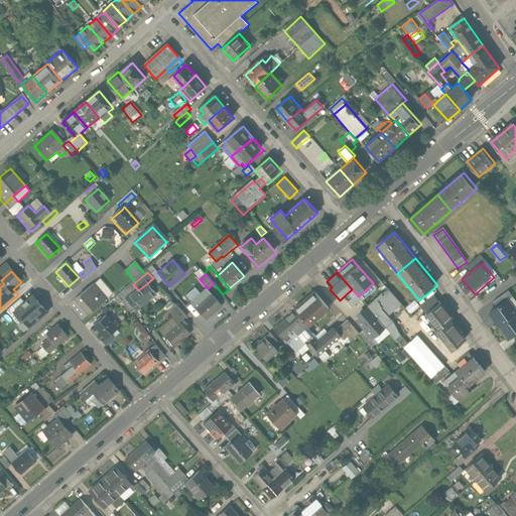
[(93,284),(74,300),(88,315),(106,299),(93,284)]
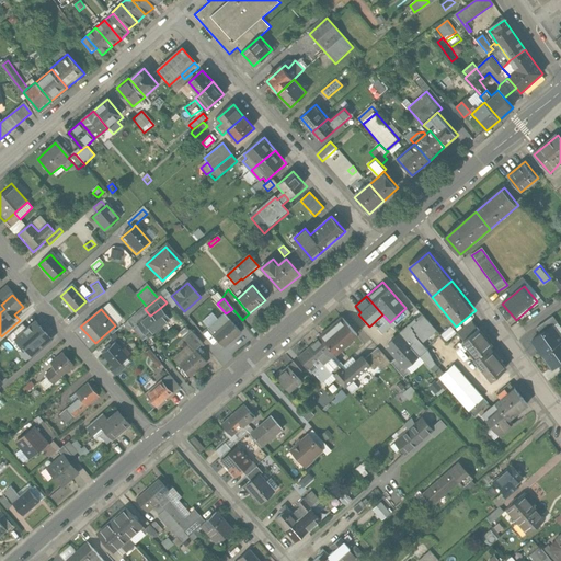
[(136,328),(148,342),(170,323),(159,309),(136,328)]
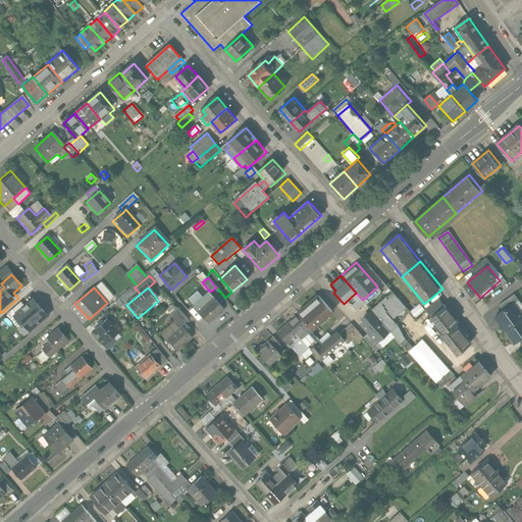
[(203,299),(201,301),(204,305),(212,297),(209,293),(203,299)]
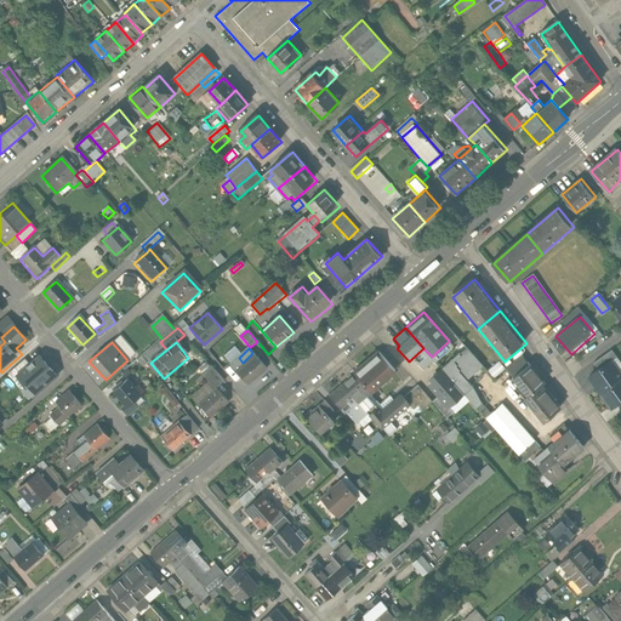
[(467,348),(443,370),(463,393),(472,385),(467,380),(482,366),(467,348)]
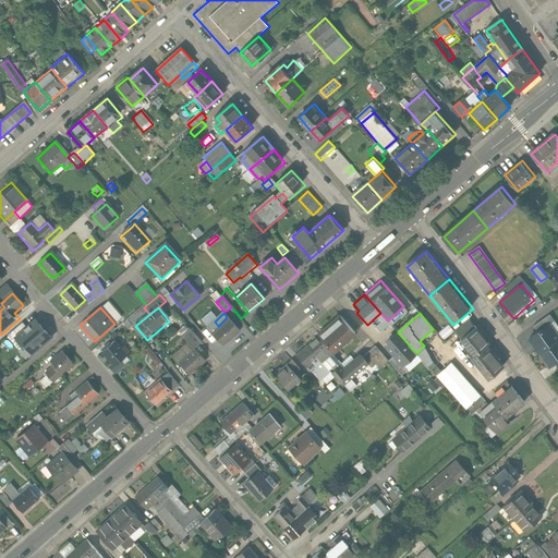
[(550,315),(534,327),(538,334),(552,325),(555,322),(550,315)]
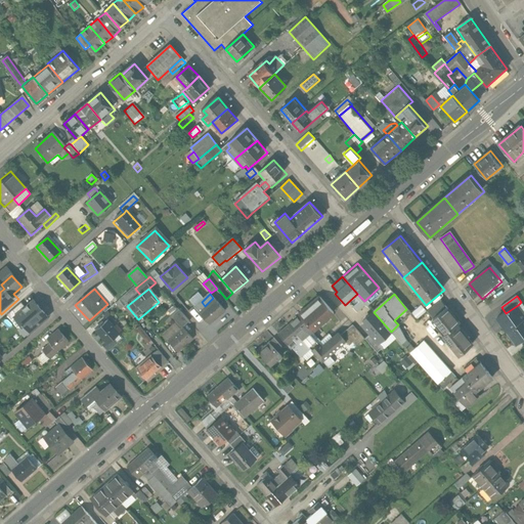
[(195,308),(210,323),(224,309),(213,298),(205,306),(202,302),(201,303),(195,308)]
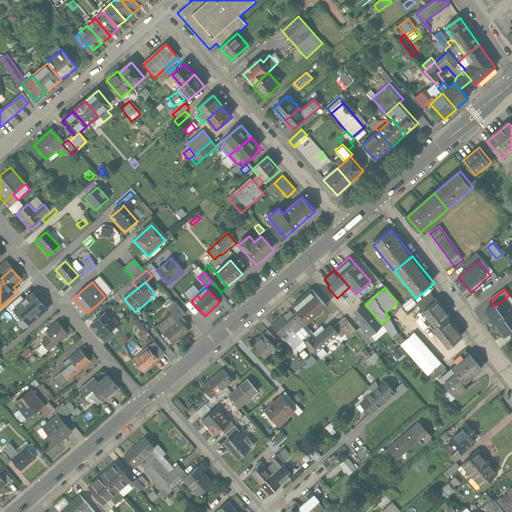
[(417,305),(424,313),(438,301),(431,293),(417,305)]
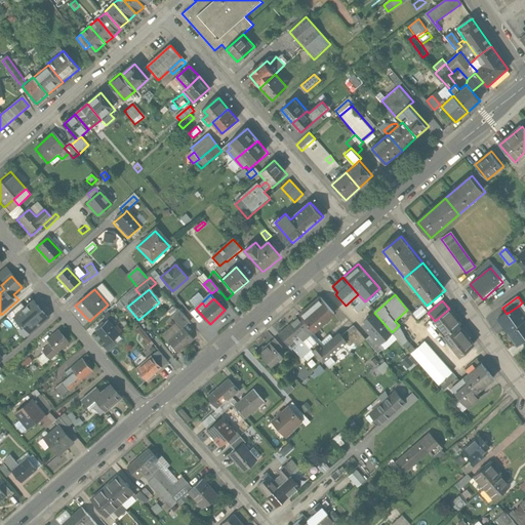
[(316,336),(336,318),(322,301),(301,320),(316,336)]
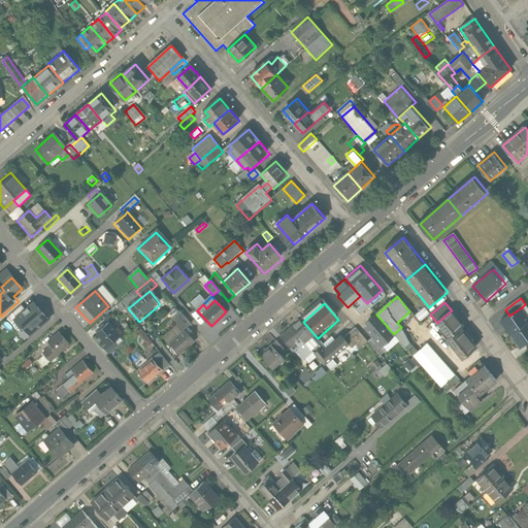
[(18,330),(25,339),(46,321),(34,307),(17,322),(21,327),(18,330)]
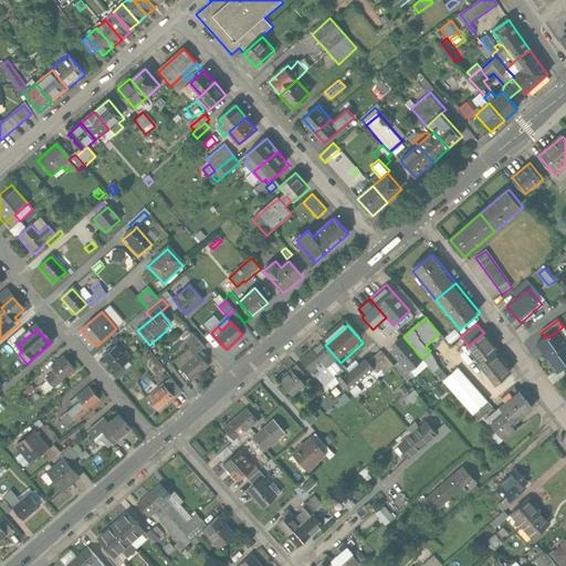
[(538,344),(548,358),(565,345),(565,337),(559,329),(546,338),(538,344)]
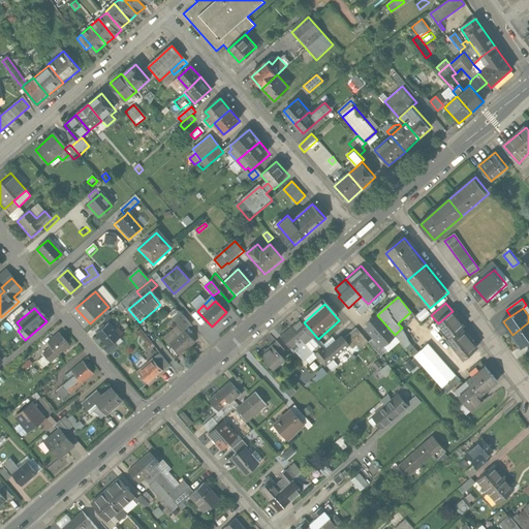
[(453,311),(438,323),(449,336),(446,339),(463,359),(478,345),(462,328),(465,324),(453,311)]
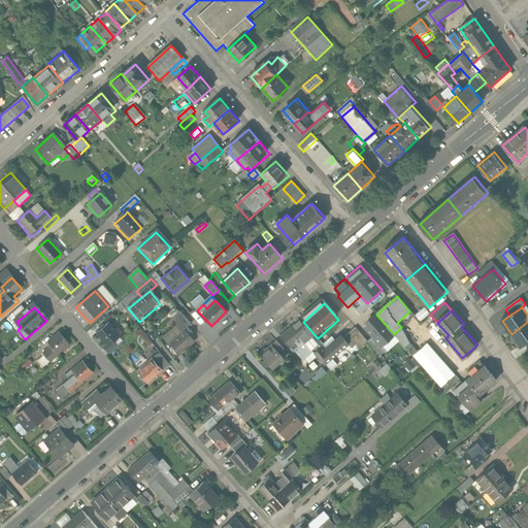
[(176,327),(163,337),(170,344),(185,332),(193,326),(180,311),(170,320),(176,327)]
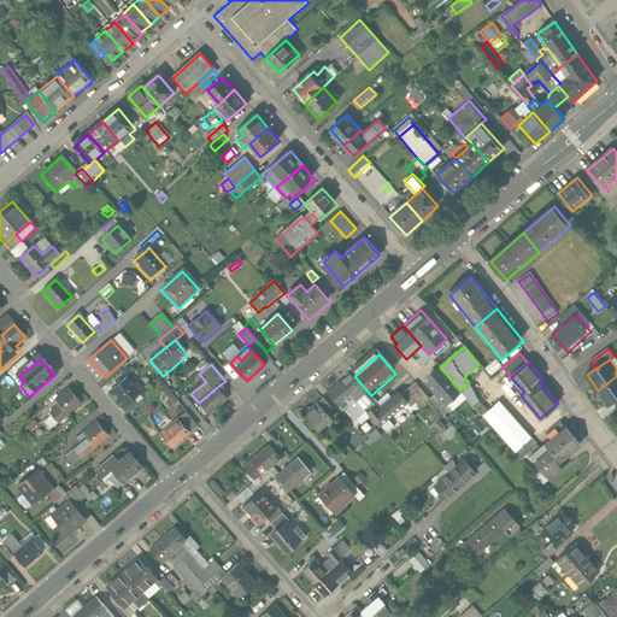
[(445,404),(460,391),(440,368),(439,366),(428,376),(430,380),(427,383),(445,404)]
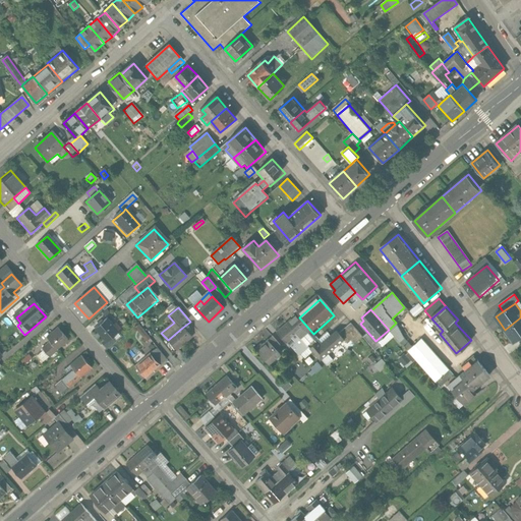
[(313,334),(299,317),(290,326),(308,347),(323,362),(349,338),(355,344),(362,338),(347,322),(323,343),(313,334)]
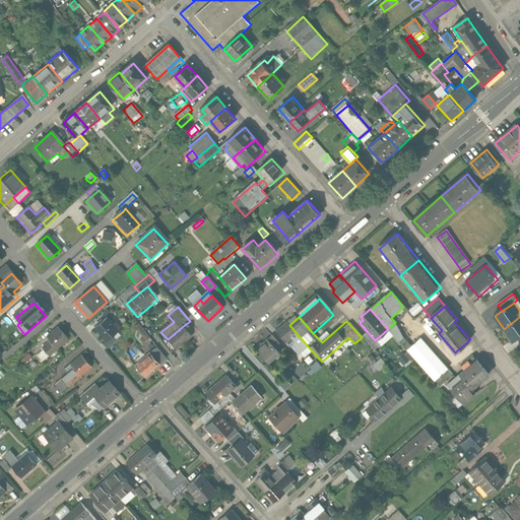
[(519,317),(504,329),(514,343),(519,338),(519,317)]
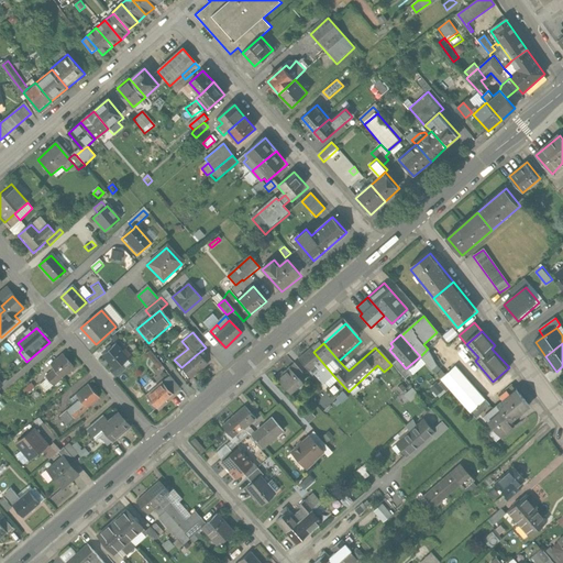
[(102,355),(116,370),(127,360),(114,345),(102,355)]
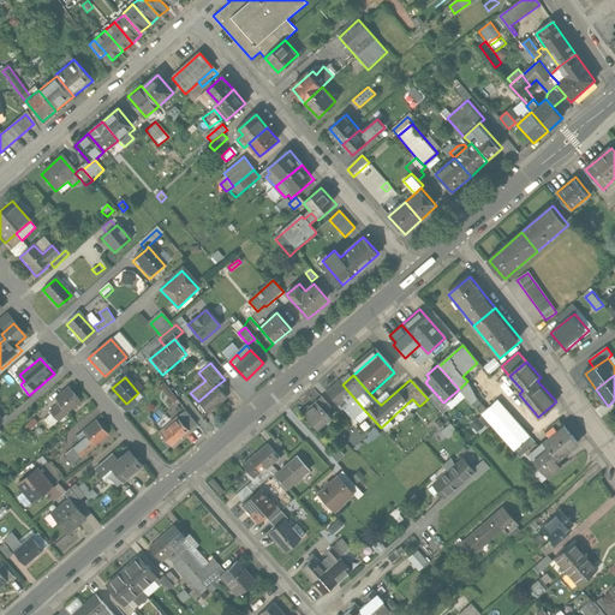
[(459,389),(481,415),(487,410),(477,399),(467,381),(459,389)]
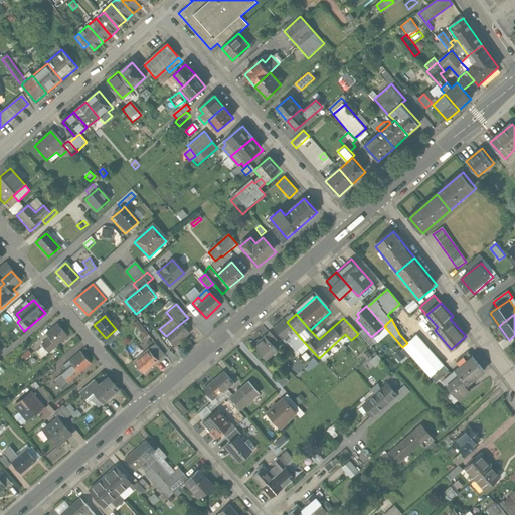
[(305,343),(287,322),(277,331),(296,352),(305,343)]
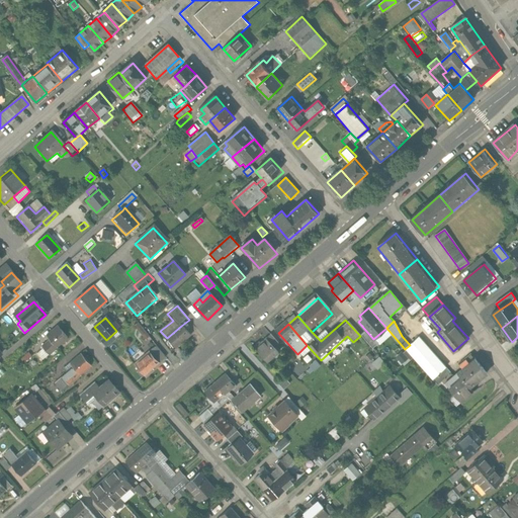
[(176,349),(190,337),(181,326),(167,338),(176,349)]
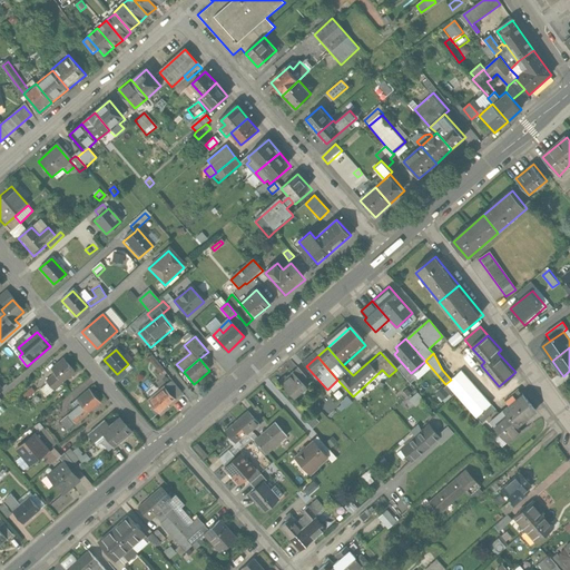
[(48,385),(53,392),(75,374),(62,361),(50,372),(53,374),(45,382),(48,385)]
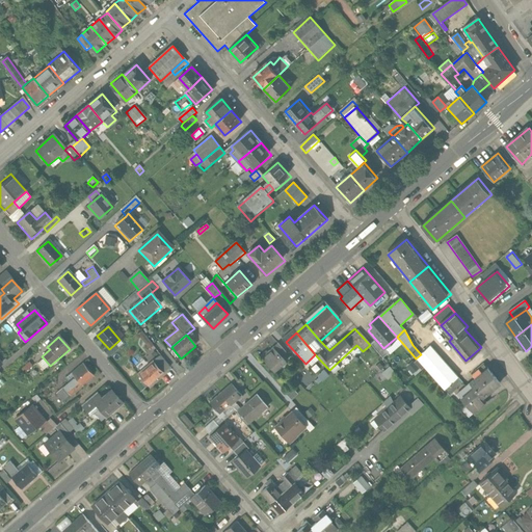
[(106,352),(109,356),(124,344),(120,340),(109,349),(106,352)]
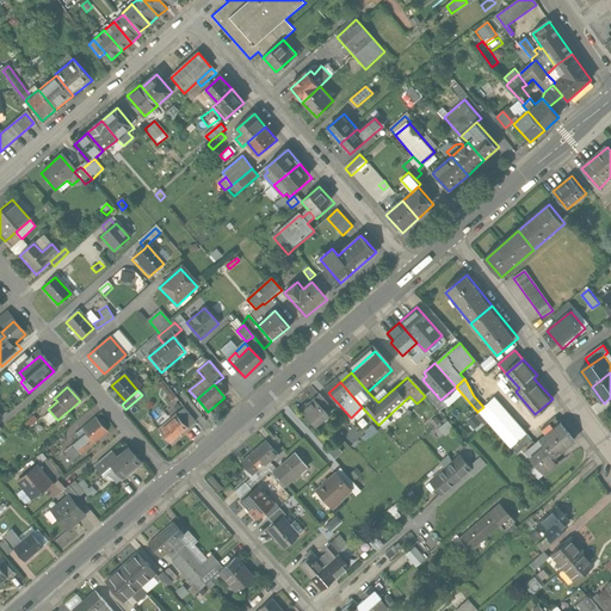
[(526,434),(494,397),(483,407),(477,412),(511,449),(524,436),(526,434)]
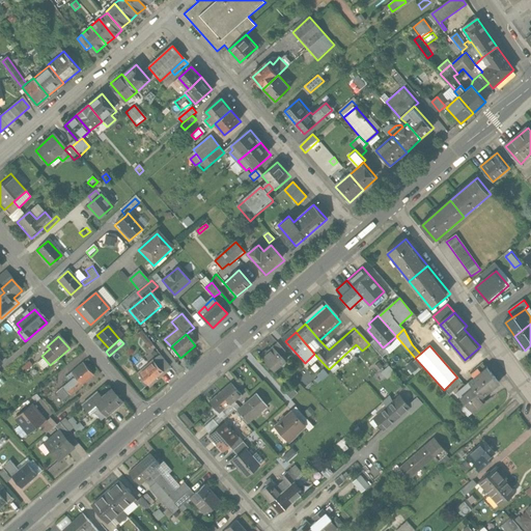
[(267,360),(279,374),(289,365),(277,351),(267,360)]
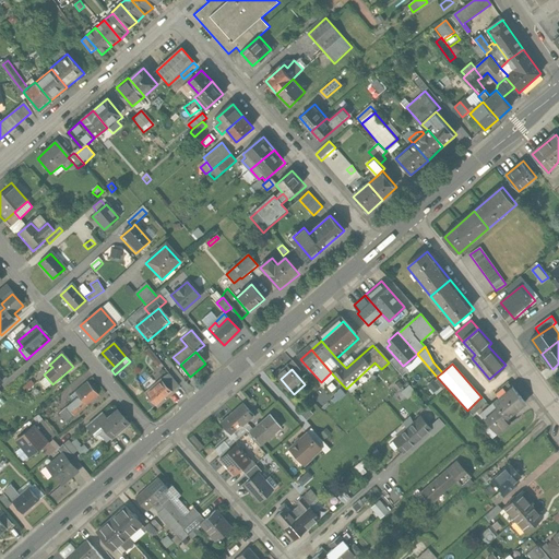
[(170,377),(164,382),(174,392),(179,387),(170,377)]
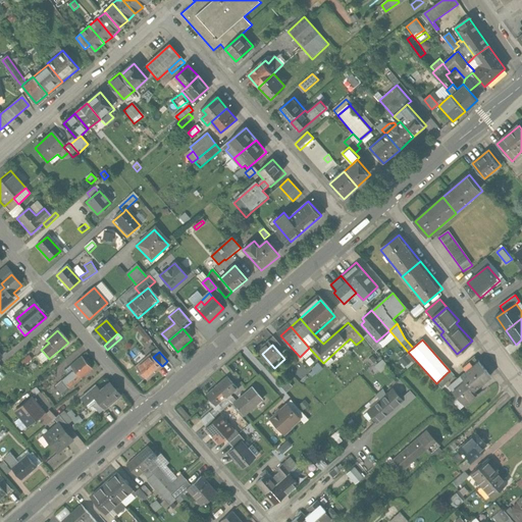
[(44,353),(38,358),(44,364),(49,359),(44,353)]
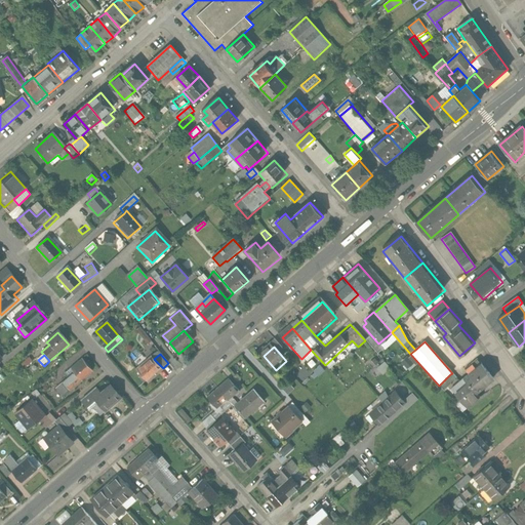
[(400,360),(409,369),(415,364),(406,355),(400,360)]
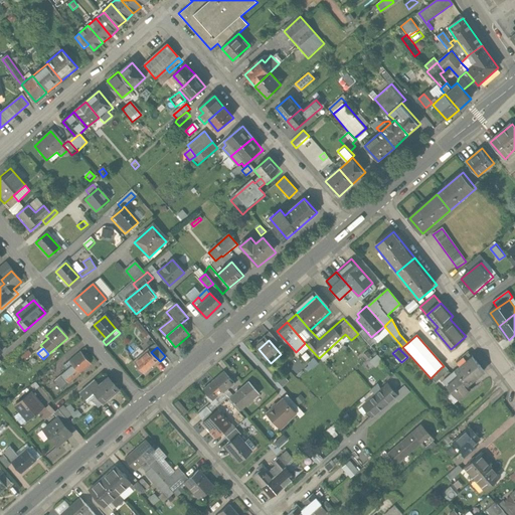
[(456,362),(460,366),(472,355),(468,351),(456,362)]
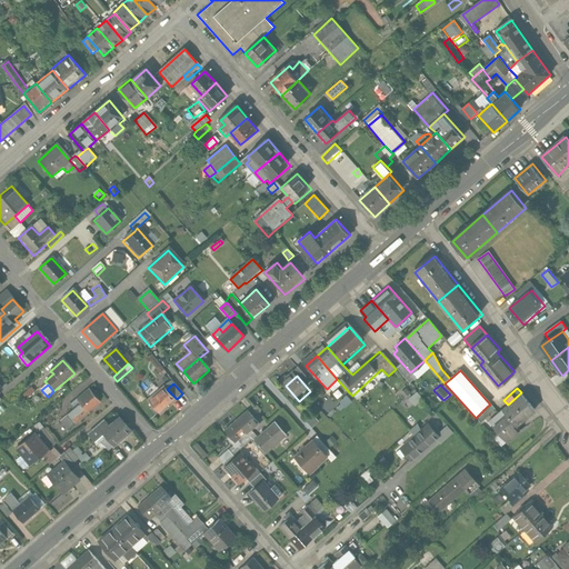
[(150,403),(160,415),(177,399),(167,389),(150,403)]
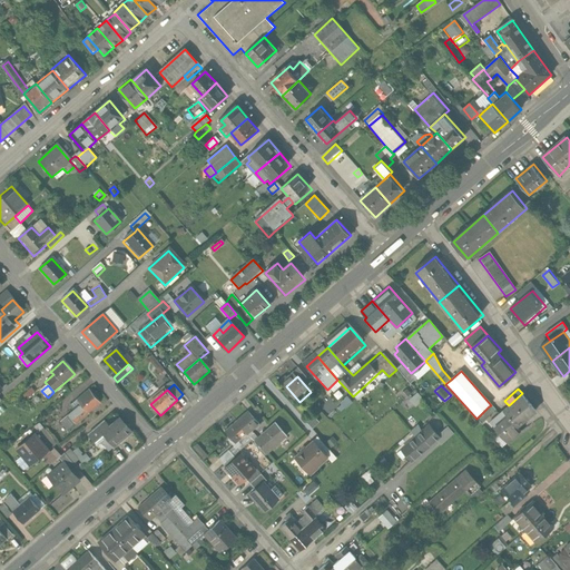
[(77,425),(101,405),(89,392),(78,402),(81,405),(69,416),(69,418),(77,425)]
